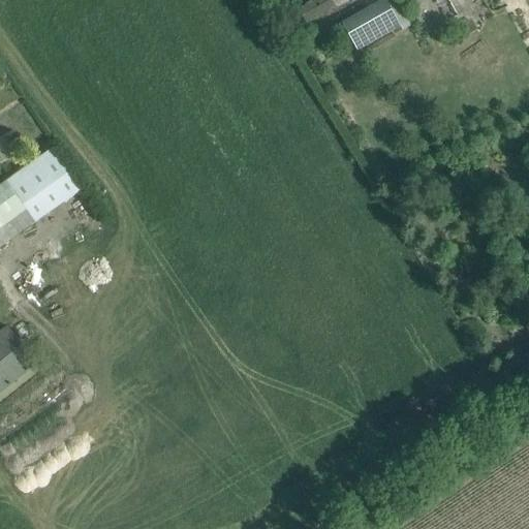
[(334,0),(315,0),(308,4),(318,22),(339,9),(334,0)]
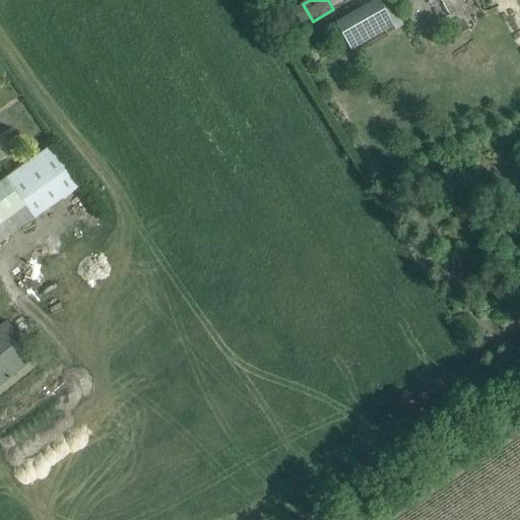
[(378,0),(336,24),(351,51),(393,27),(378,0)]
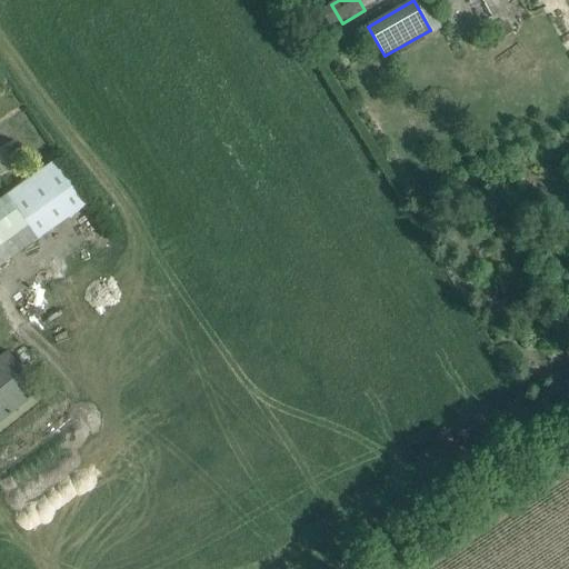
[(20,163),(7,146),(0,150),(0,176),(1,178),(20,163)]
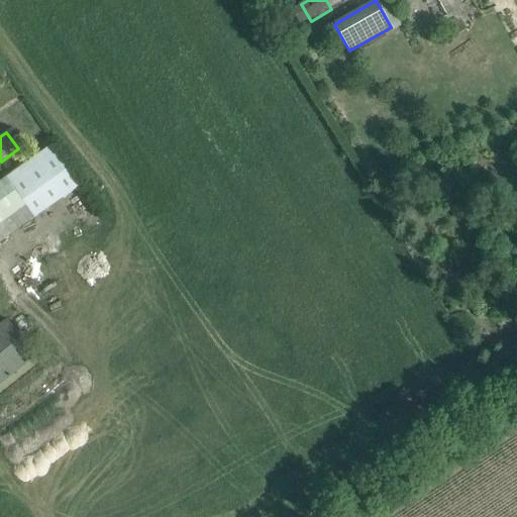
[(34,219),(79,187),(49,146),(6,179),(5,177),(0,180),(0,242),(34,218),(34,219)]
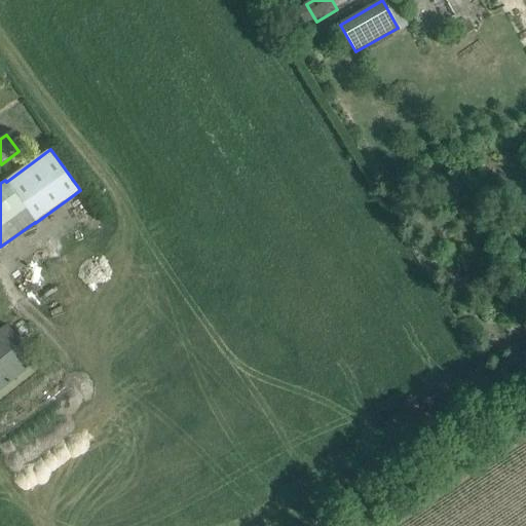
[(96,232),(105,226),(99,216),(89,223),(96,232)]
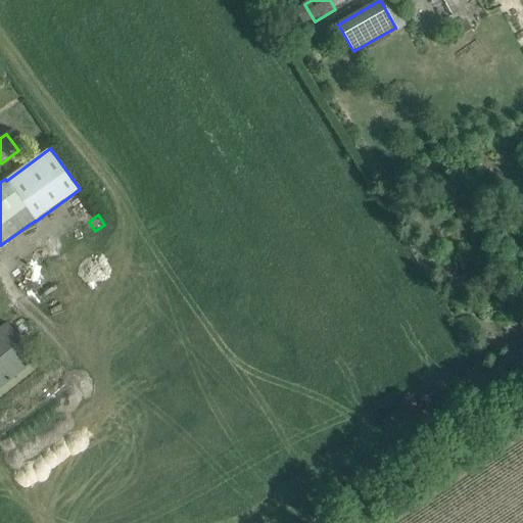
[(0,389),(37,361),(7,323),(0,329),(0,389)]
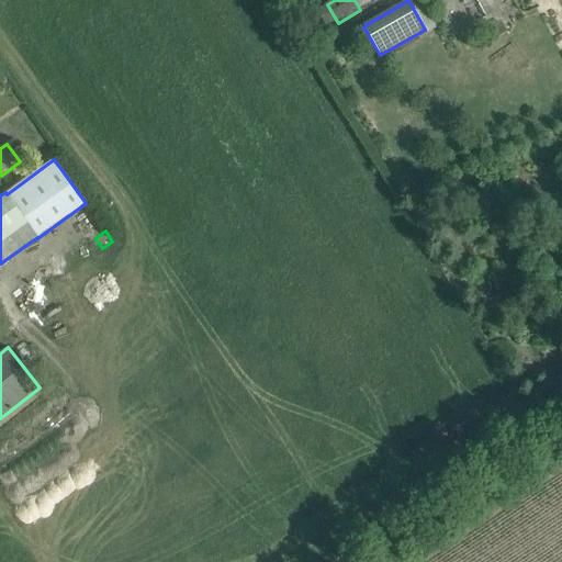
All buildings are outlined.
